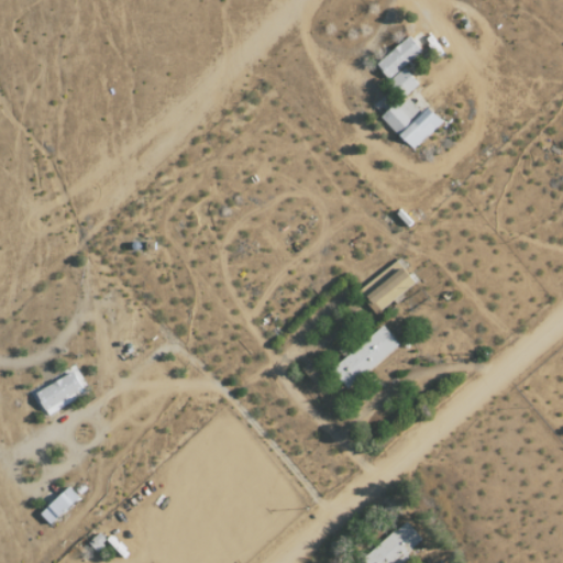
[(421,52),(408,36),(375,64),(387,79),(421,52)]
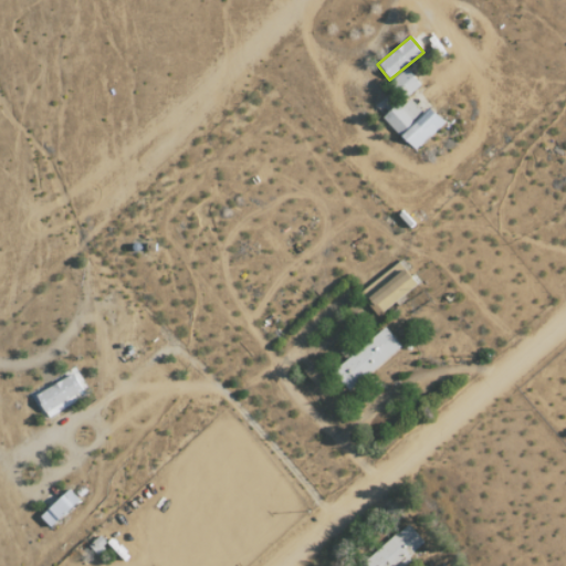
[(388,84),(401,101),(419,86),(406,69),(388,84)]
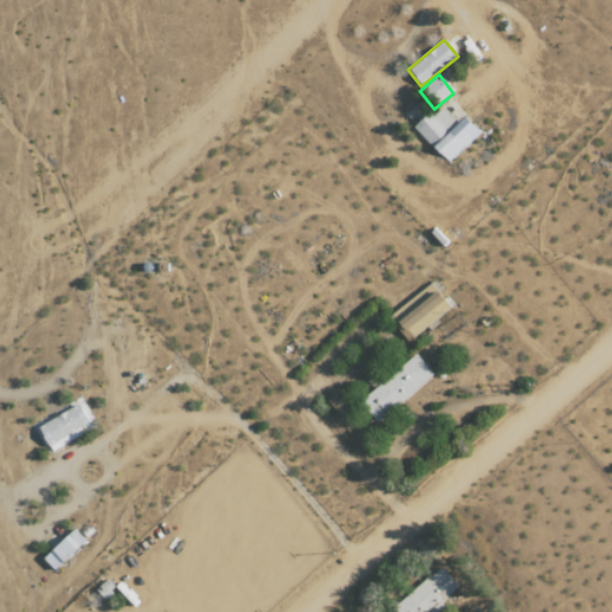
[(429,112),(412,128),(446,164),(479,133),(464,117),(457,124),(442,108),(434,116),(429,112)]
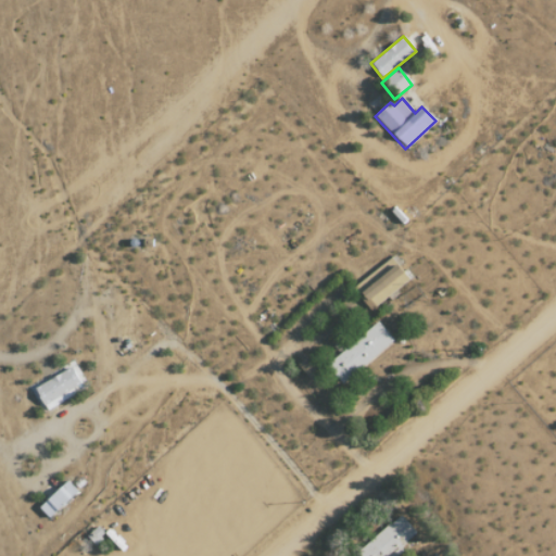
[(409,283),(400,267),(362,290),(370,306),(409,283)]
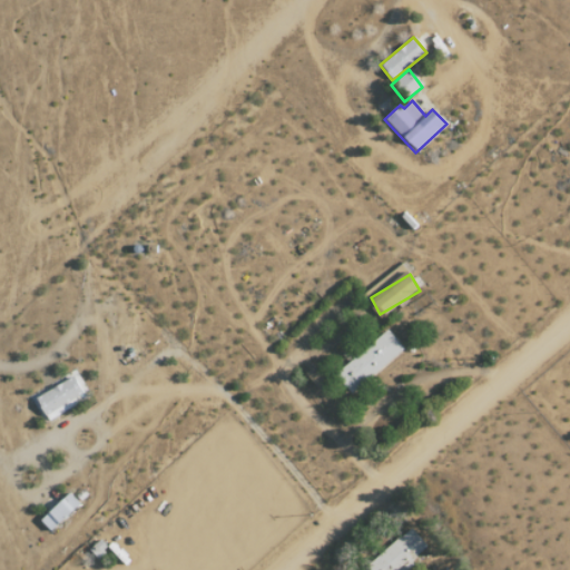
[(403,351),(387,331),(334,373),(350,393),(403,351)]
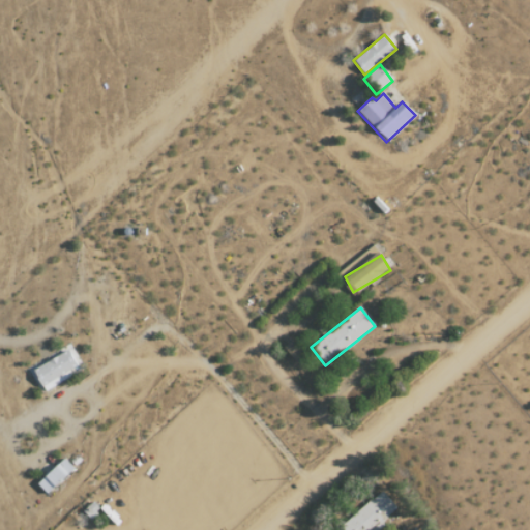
[(32,371),(43,391),(61,383),(58,377),(81,364),(71,349),(32,371)]
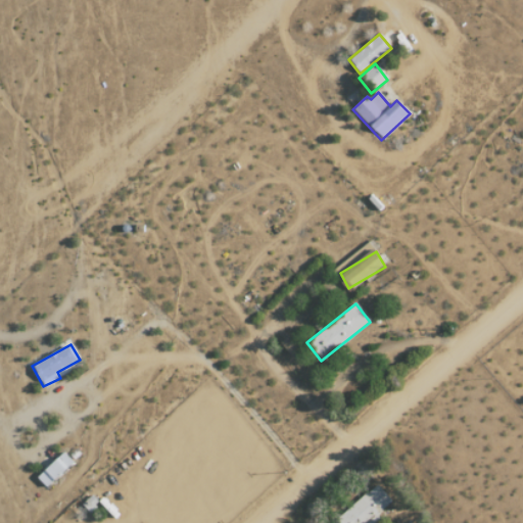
[(72,463),(62,453),(36,477),(45,487),(72,463)]
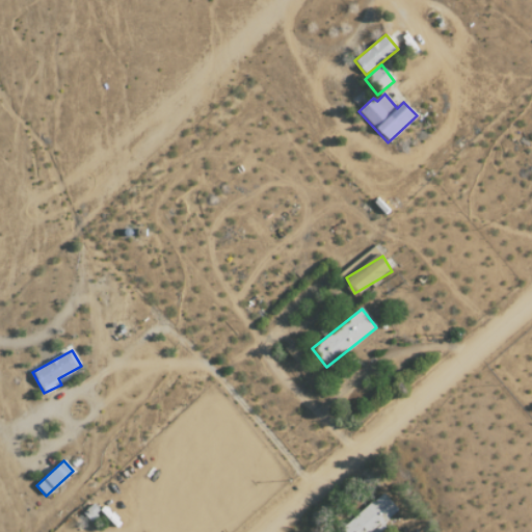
[(376,531),(400,513),(383,493),(341,528),(344,531),(376,531)]
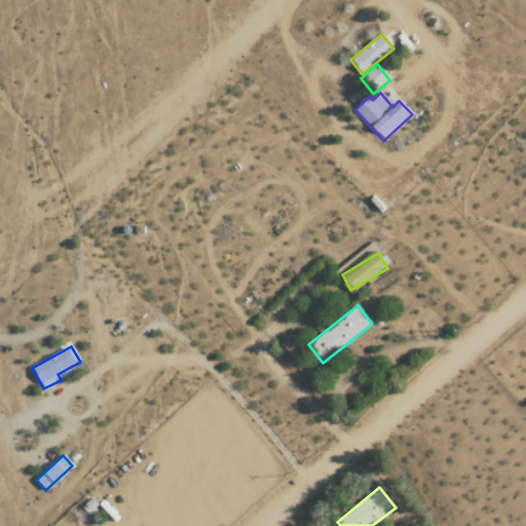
All buildings are outlined.
